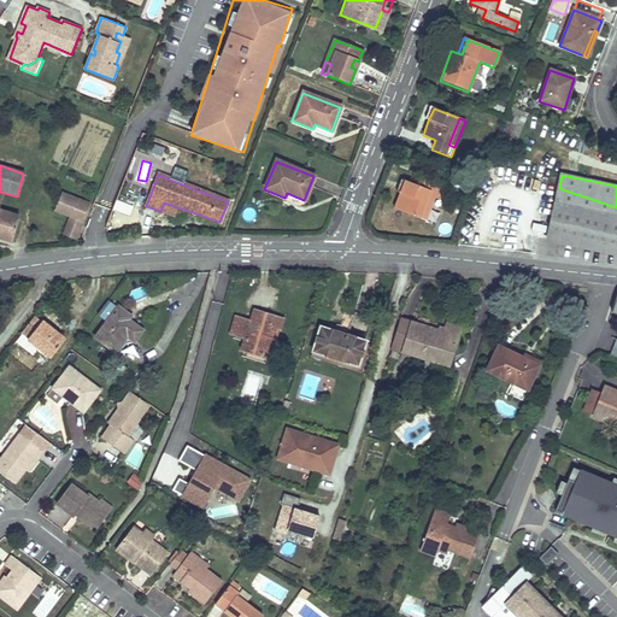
[(428,195),(430,192),(441,197),(445,186),(421,176),(417,186),(405,181),(400,193),(394,209),(419,219),(428,195)]
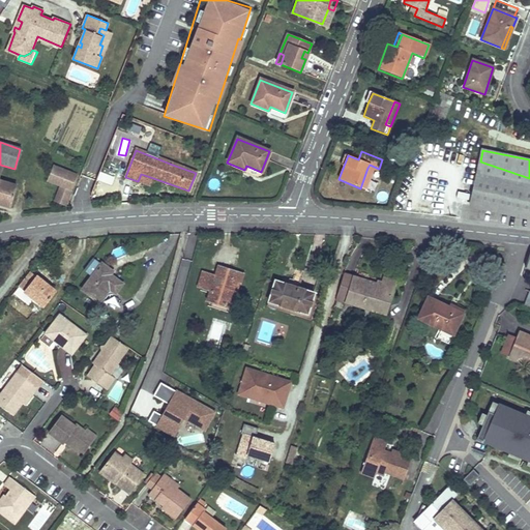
[(529,178),(480,162),(471,205),(529,217),(529,178)]
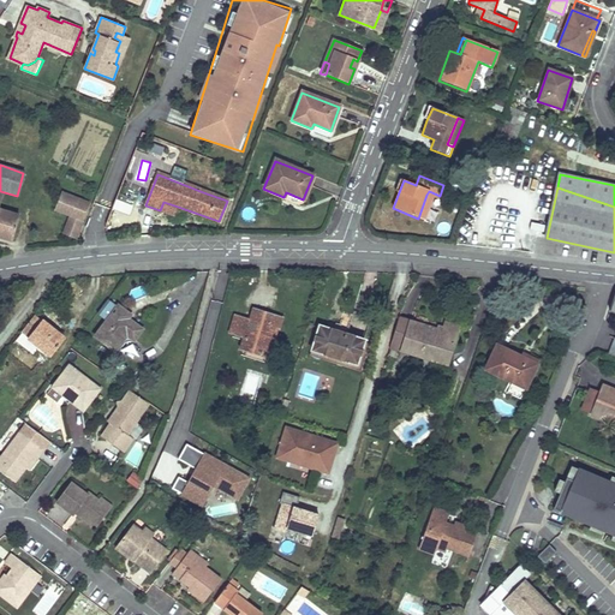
[(418,219),(424,221),(434,197),(437,199),(440,196),(429,191),(427,195),(418,219)]
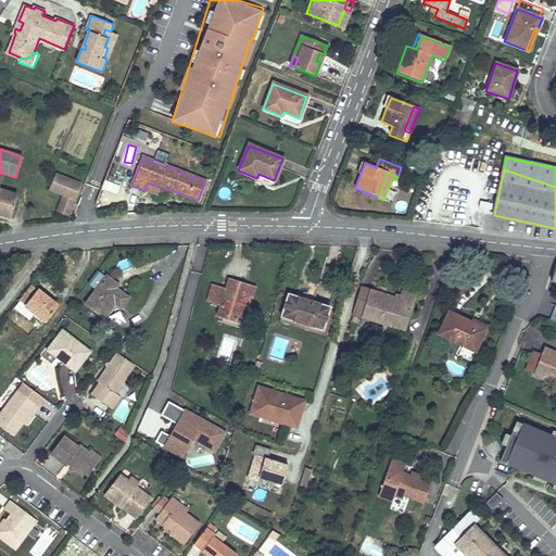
[(68,216),(80,184),(54,175),(48,189),(63,194),(68,197),(62,214),(68,216)]
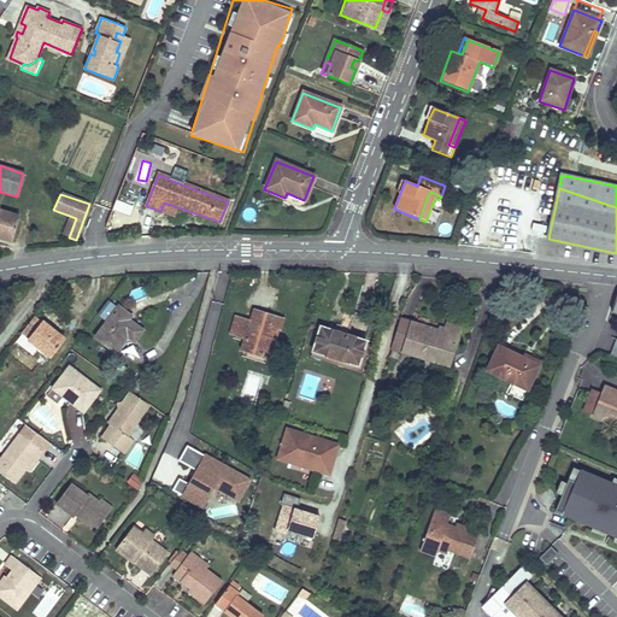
[(175,217),(178,207),(164,203),(160,211),(175,217)]
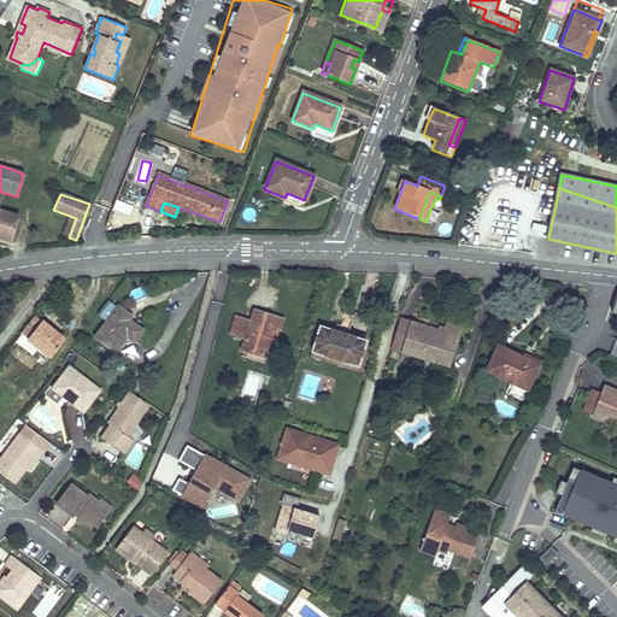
[(133,221),(135,211),(125,207),(122,218),(133,221)]
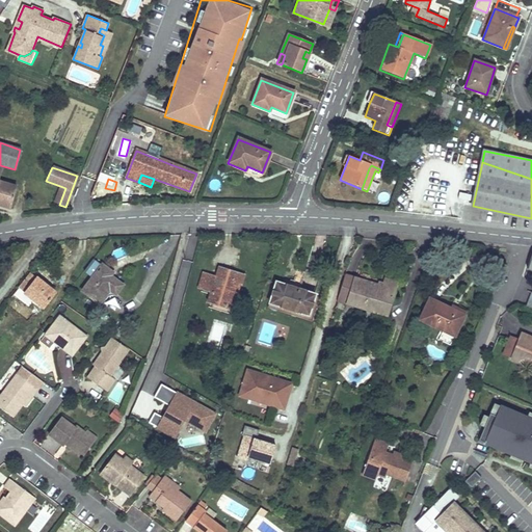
[(0,205),(10,208),(16,187),(0,182),(0,205)]
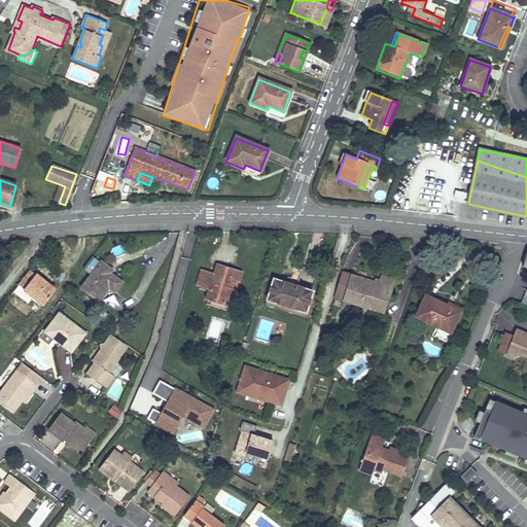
[(59,203),(65,186),(60,184),(54,201),(59,203)]
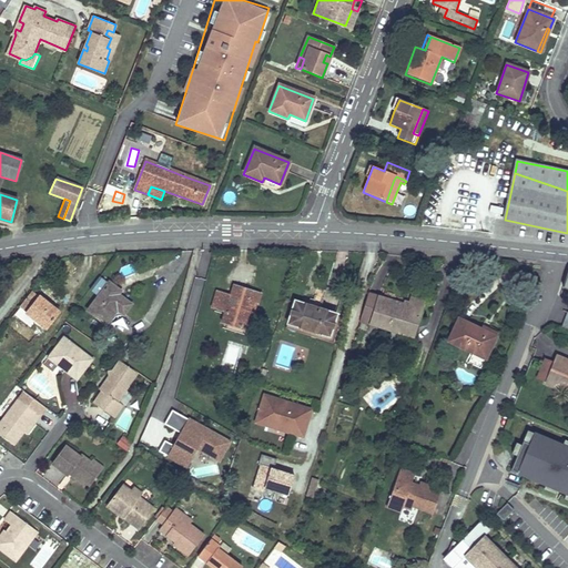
[(115,288),(109,283),(88,311),(105,324),(117,310),(123,314),(130,304),(118,295),(113,292),(115,288)]
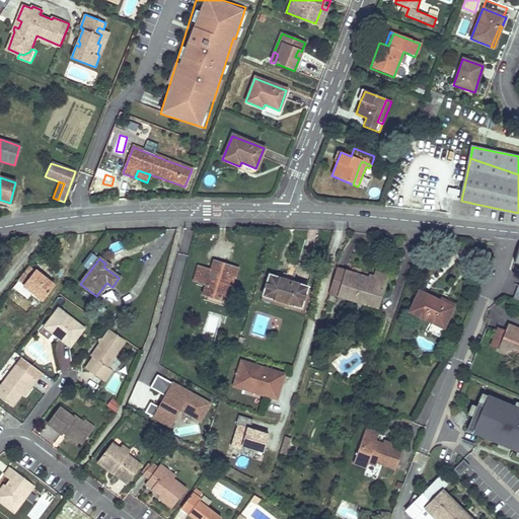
[(214,262),(211,271),(212,271),(209,280),(214,281),(220,264),(214,262)]
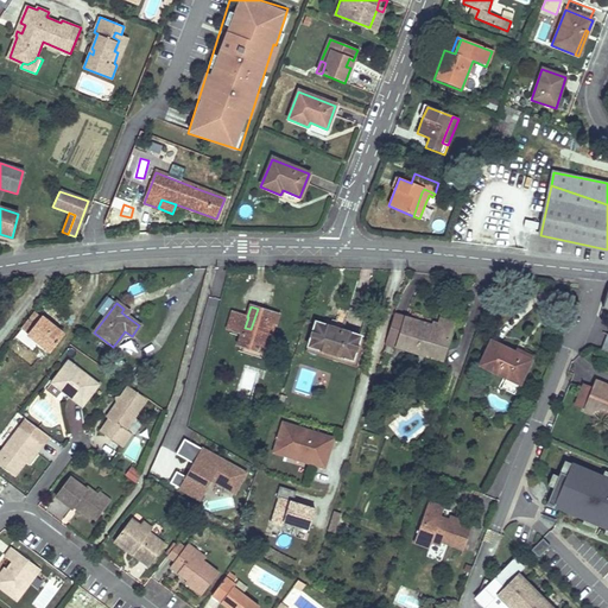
[(251,329),(245,328),(248,317),(247,317),(232,312),(227,330),(241,334),(238,346),(246,348),(247,346),(254,348),(259,349),(266,352),(268,341),(267,341),(272,325),(274,327),(279,315),(258,309),(251,329)]
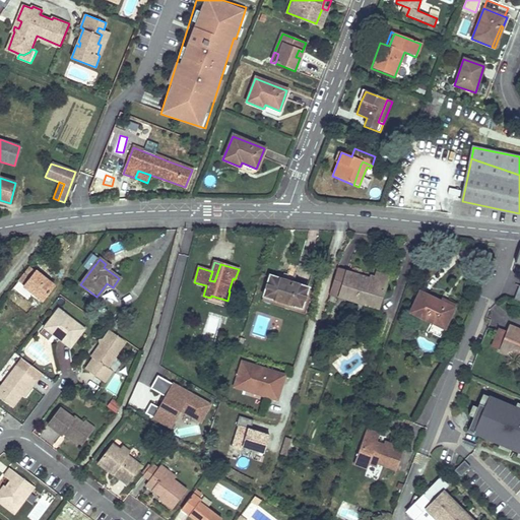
[(33,293),(43,301),(54,286),(35,271),(29,267),(18,282),(24,287),(26,285),(34,291),(33,293)]
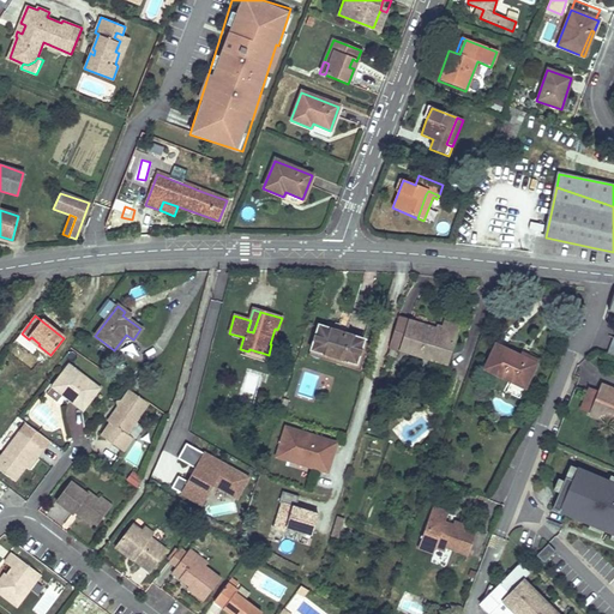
[(409,321),(397,318),(389,347),(399,350),(409,321)]
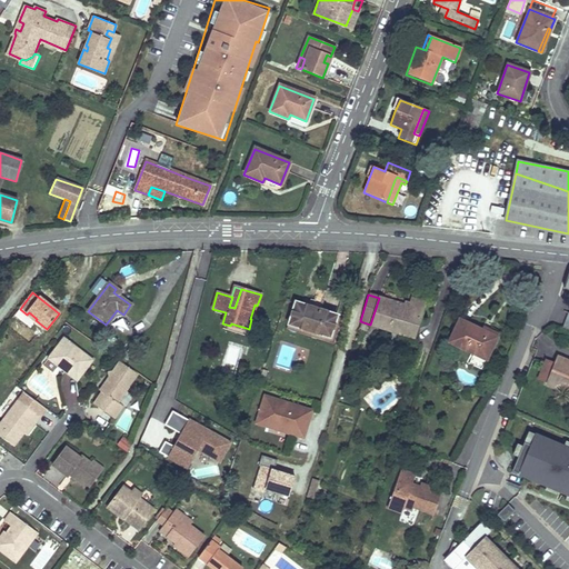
[(422,308),(410,303),(408,309),(403,308),(405,306),(379,298),(370,325),(401,335),(403,327),(416,330),(422,308)]
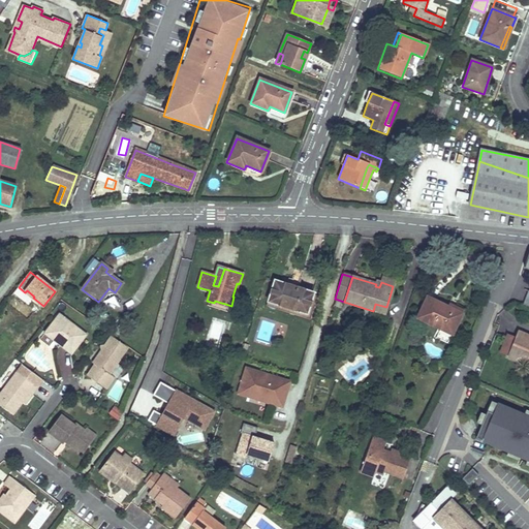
[(381,282),(393,286),(394,281),(382,277),(381,282)]
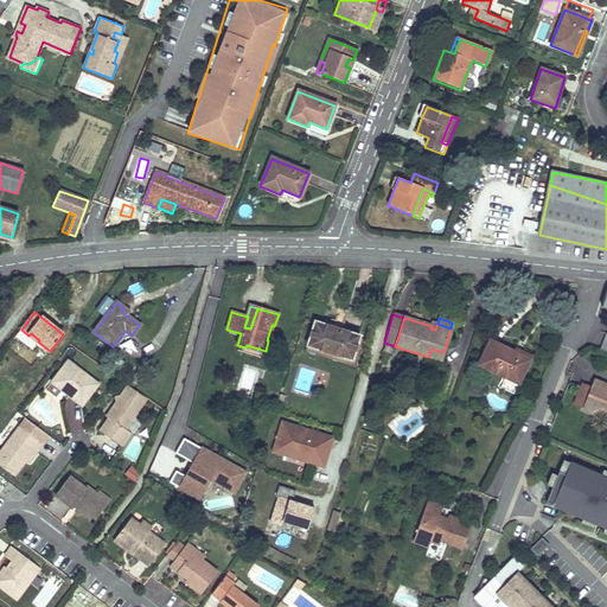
[(328,326),(342,331),(343,325),(331,321),(328,326)]
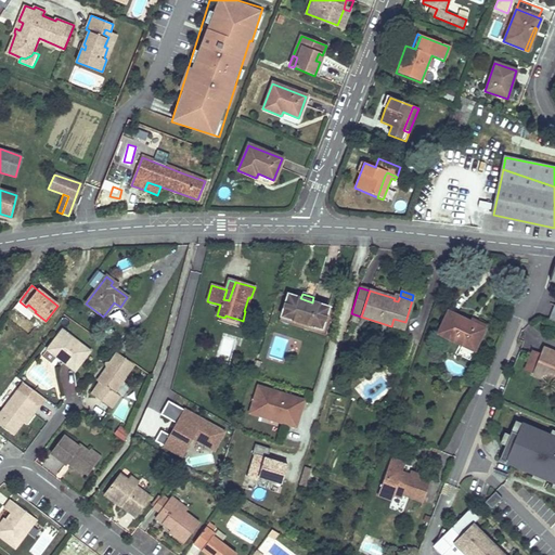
[(300,298),(287,295),(281,317),(321,328),(327,308),(312,302),(300,298)]
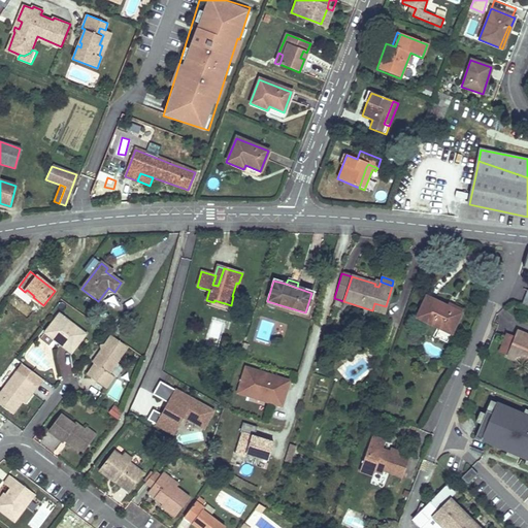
[(447,306),(426,297),(416,317),(451,333),(459,316),(446,309),(447,306)]
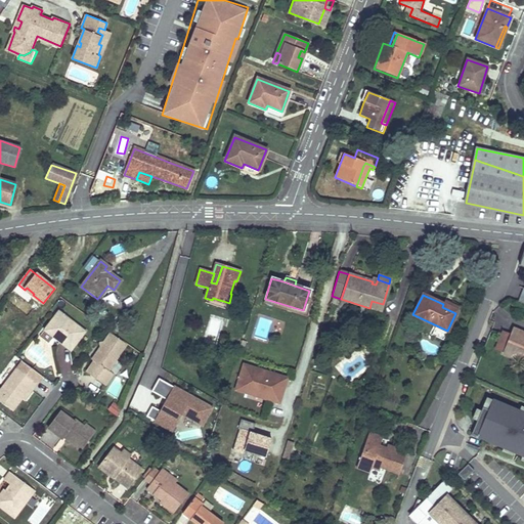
[(383,304),(372,301),(369,308),(381,311),(383,304)]
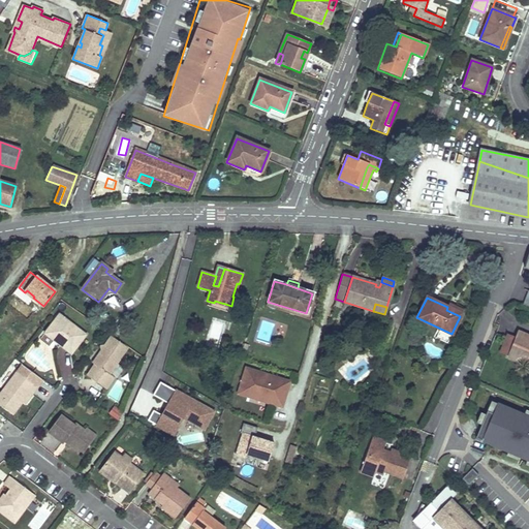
[(446,310),(460,316),(461,314),(447,307),(446,310)]
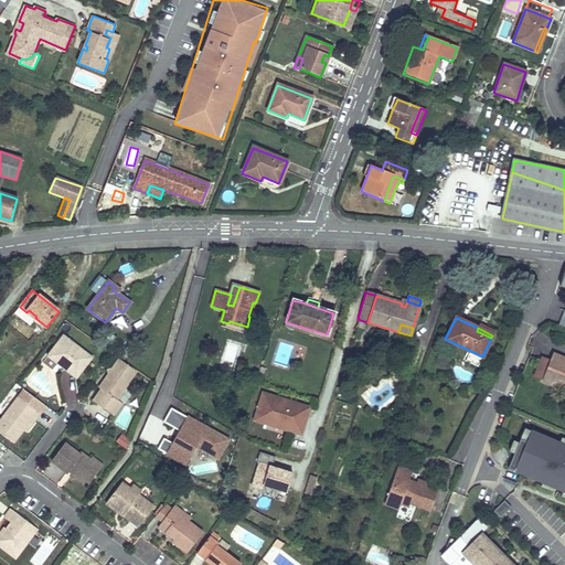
[(92,360),(63,337),(46,356),(76,379),(92,360)]
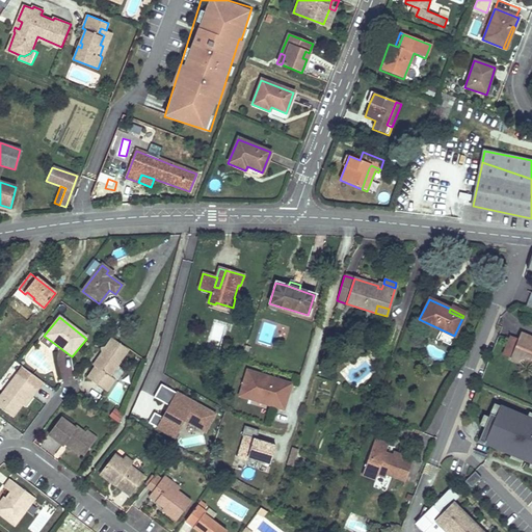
[(531,338),(531,340),(520,336),(510,360),(523,365),(524,363),(531,365),(531,338)]
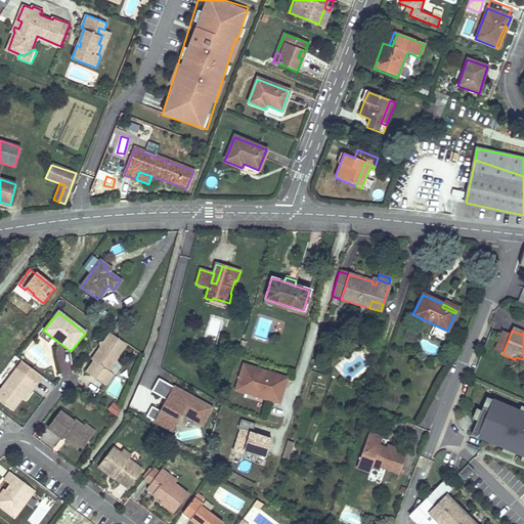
[(128,345),(112,334),(92,360),(94,362),(87,374),(104,387),(113,376),(107,373),(128,345)]
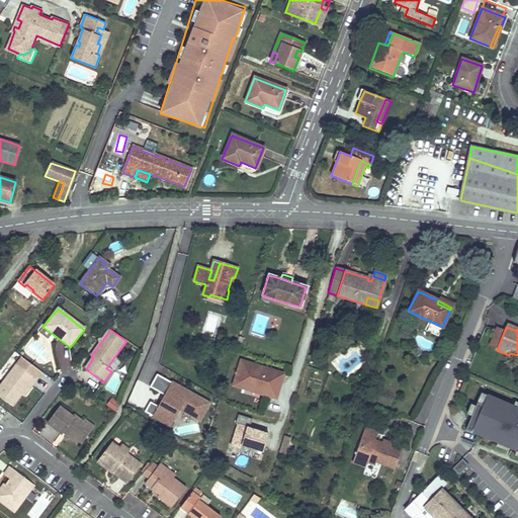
[(42,342),(28,346),(31,356),(38,353),(41,363),(51,360),(55,372),(60,371),(54,351),(46,353),(42,342)]
